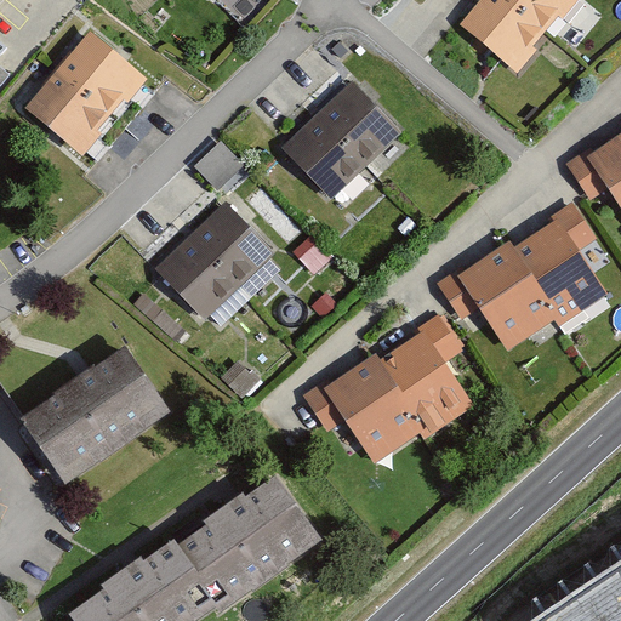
[(580,0),(480,0),(460,24),(518,73),(536,50),(533,46),(558,16),(563,20),(580,0)]
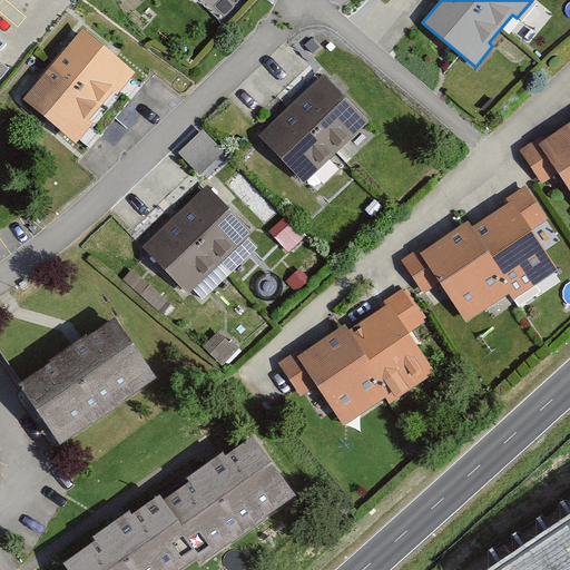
[(136,62),(82,19),(25,90),(77,138),(136,62)]
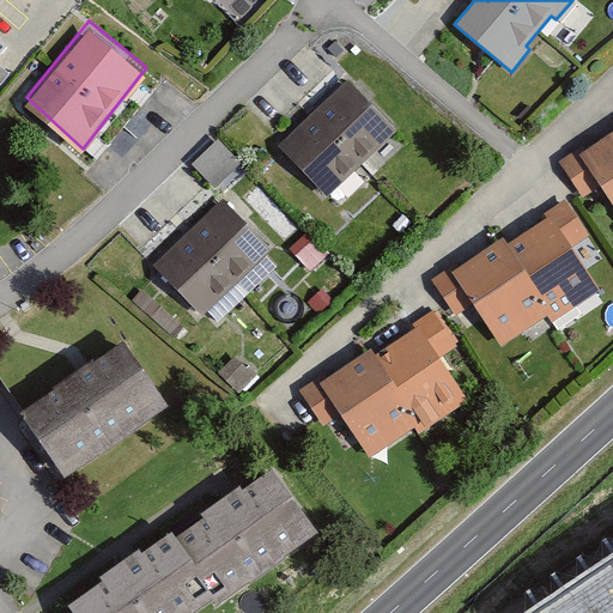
[(396,131),(349,79),(278,146),(326,196),(396,131)]
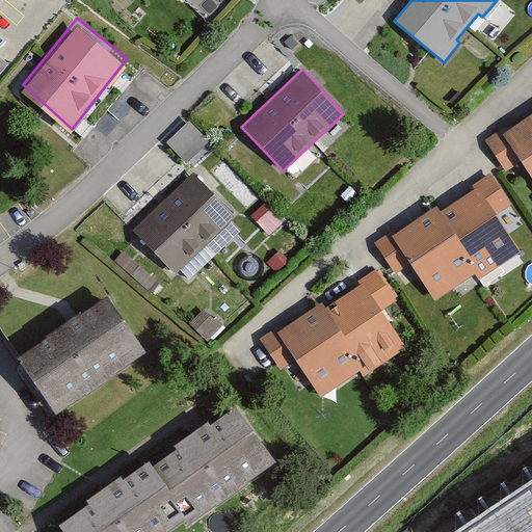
[(531,100),(480,133),(502,162),(521,152),(531,173),(531,100)]
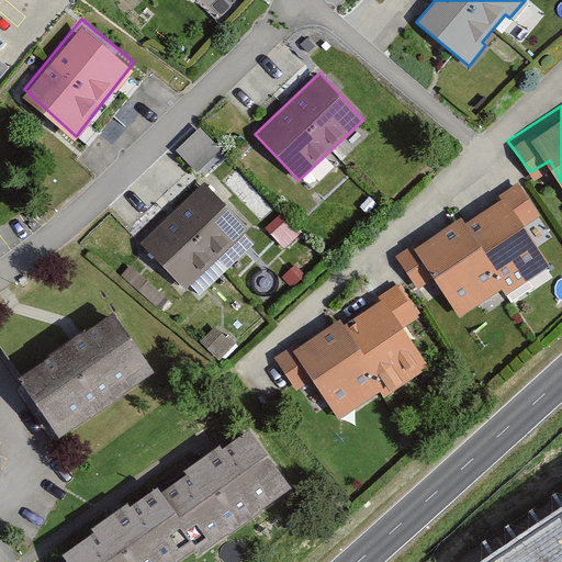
[(178,147),(198,167),(221,145),(200,124),(178,147)]
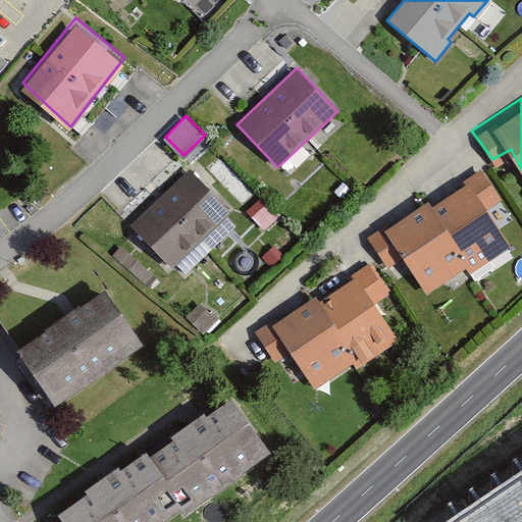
[(232,213),(191,169),(132,226),(173,270),(232,213)]
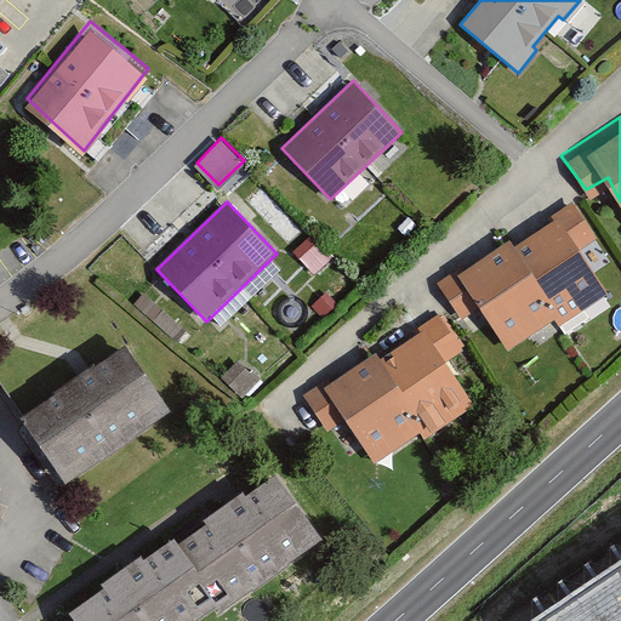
[(510,224),(434,269),(457,308),(477,300),(502,340),(607,281),(560,208),(517,234),(510,224)]
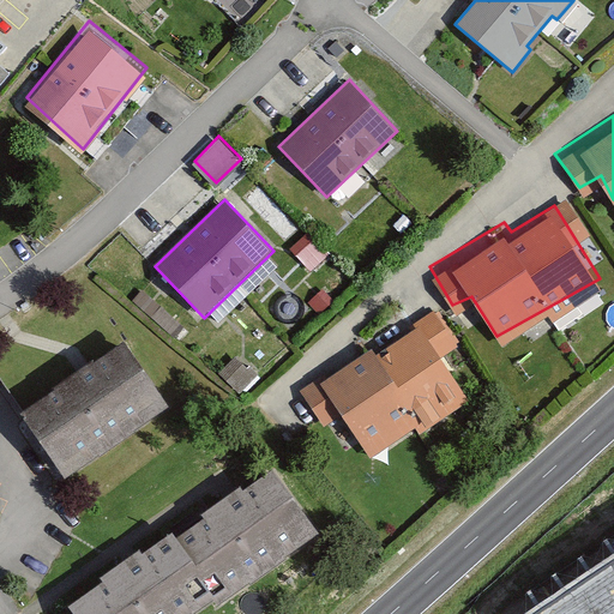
[(324,374),(299,391),(324,428),(342,416),(371,458),(415,428),(420,434),(469,402),(439,359),(457,347),(433,312),(414,325),(416,329),(375,355),(372,349),(326,379),(324,374)]
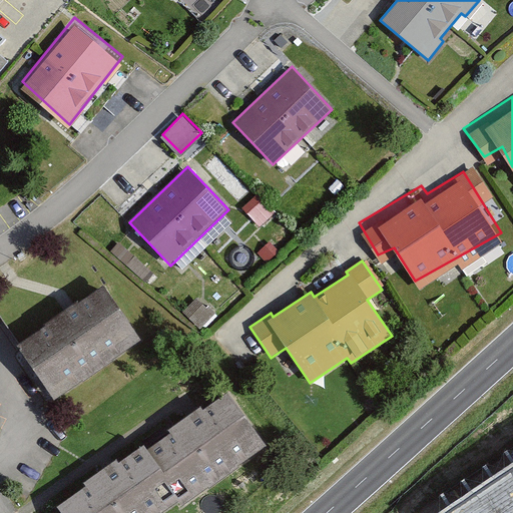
[(102,278),(17,333),(57,389),(143,334),(102,278)]
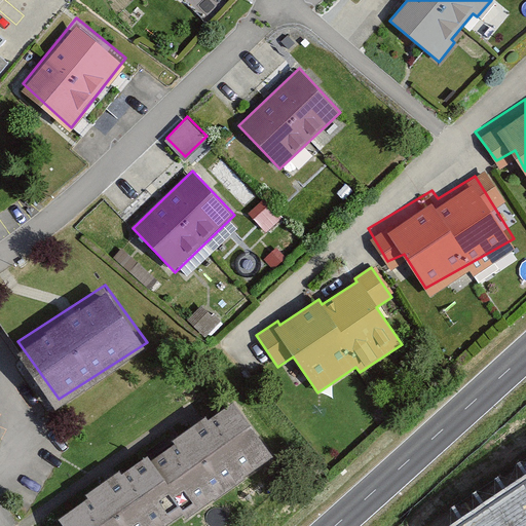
[(202,304),(187,321),(204,337),(220,322),(202,304)]
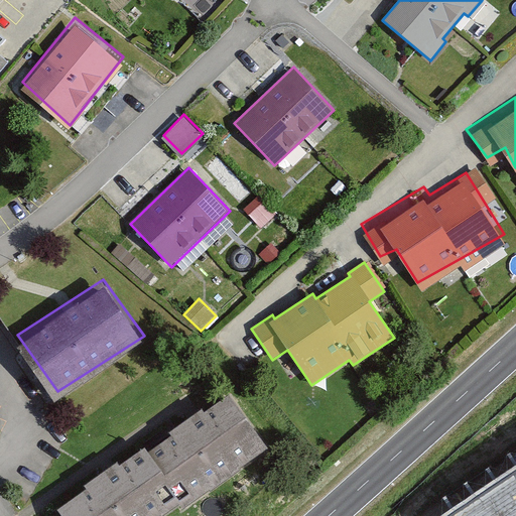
[(229,386),(60,499),(72,515),(154,515),(272,440),(229,386)]
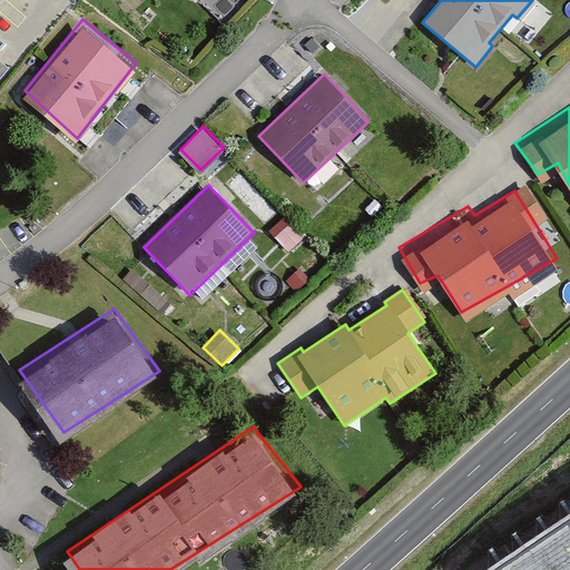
[(569,569),(569,516),(490,569),(569,569)]
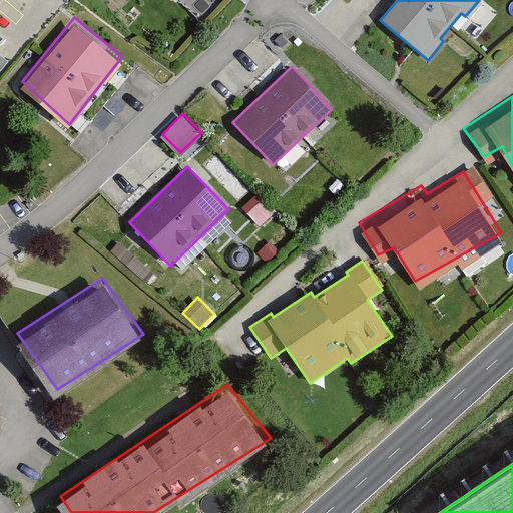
All buildings are outlined.
